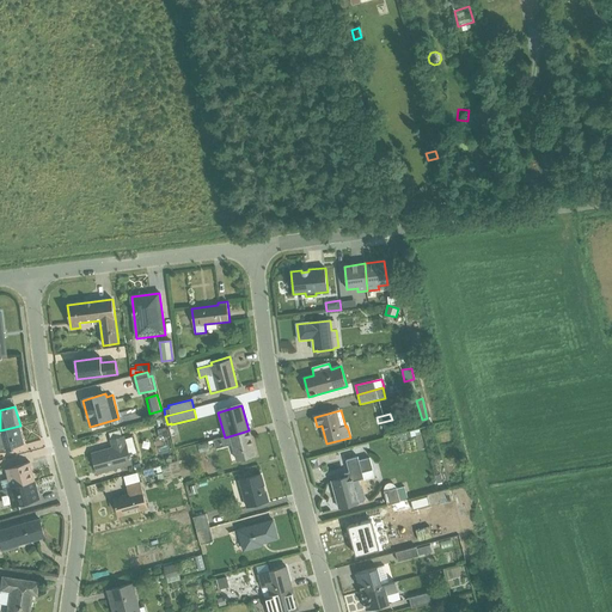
[(165,429),(158,432),(160,442),(169,440),(169,439),(171,438),(166,422),(164,422),(165,429)]
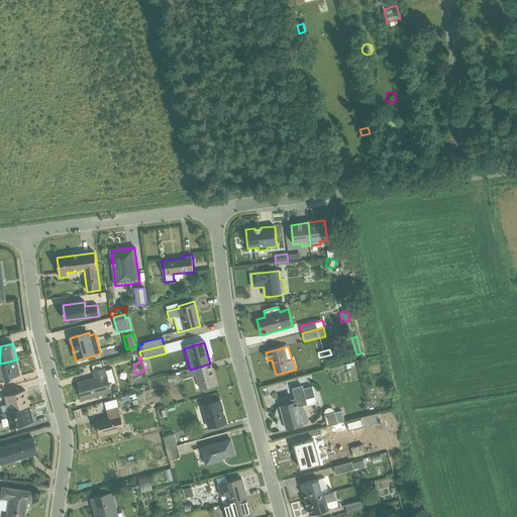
[(17,359),(0,364),(0,381),(21,376),(17,359)]
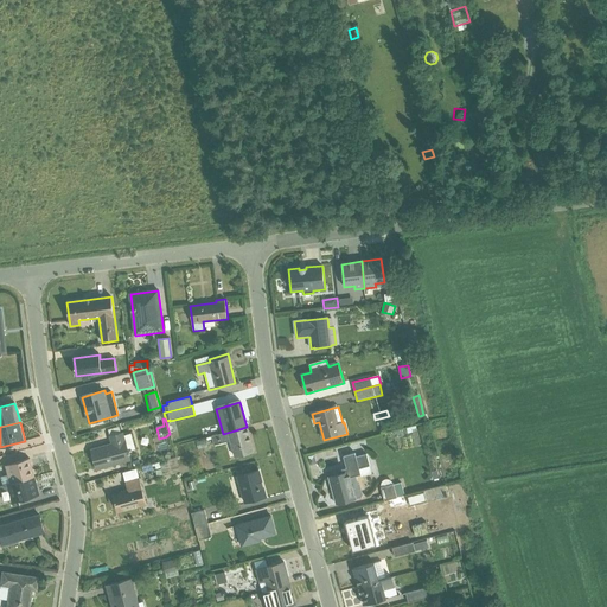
[(247,427),(223,434),(211,436),(215,446),(230,441),(235,458),(254,453),(247,427)]
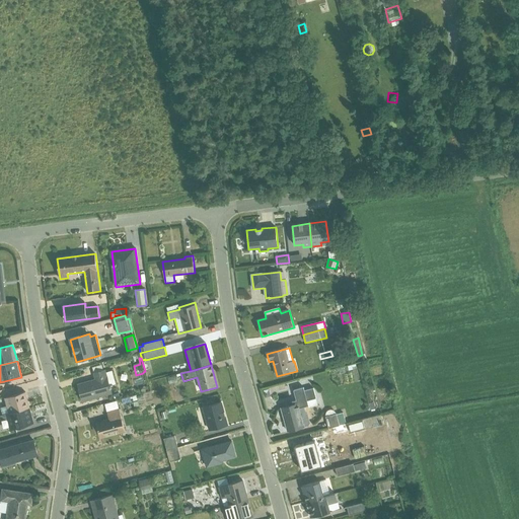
[(173,367),(166,369),(168,375),(174,374),(173,367)]
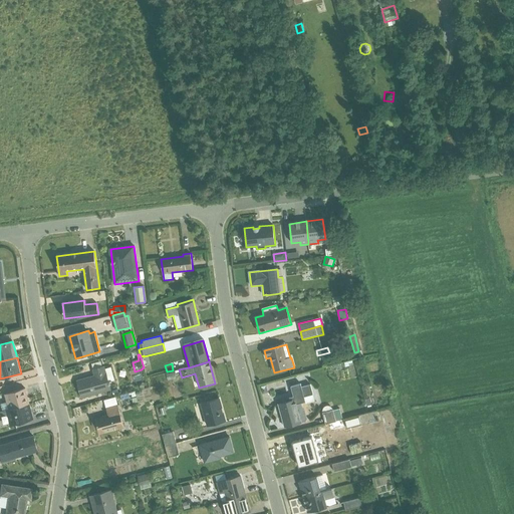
[(343,374),(341,364),(327,367),(330,377),(343,374)]
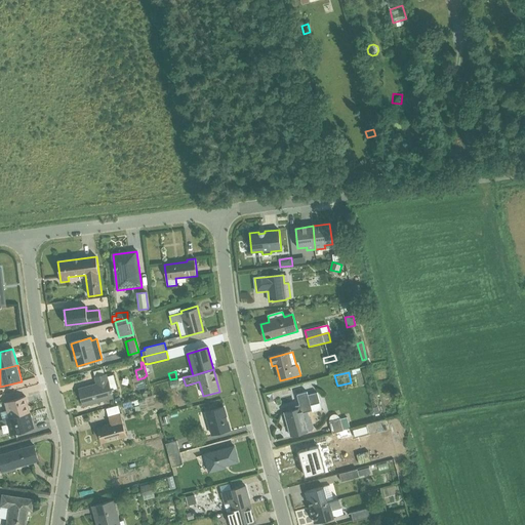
[(105,375),(95,377),(94,377),(96,385),(79,389),(84,407),(114,398),(113,393),(115,392),(114,390),(117,389),(114,375),(108,377),(107,374),(105,375)]
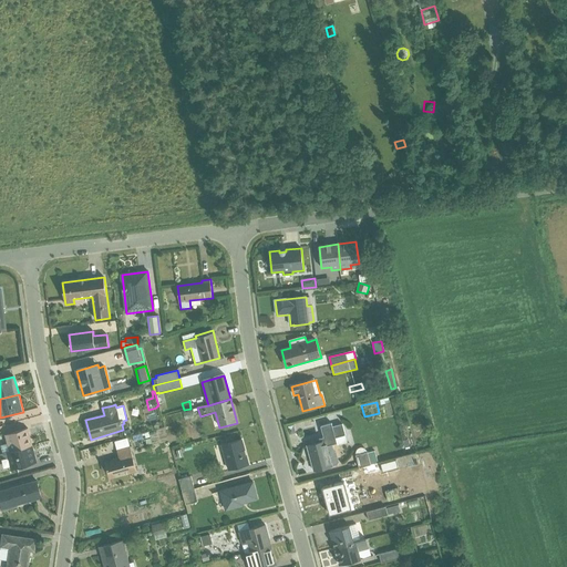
[(320,443),(307,446),(315,472),(338,465),(339,462),(337,453),(334,452),(332,445),(337,444),(336,437),(346,435),(342,424),(332,428),(332,424),(321,426),(325,437),(319,440),(320,443)]
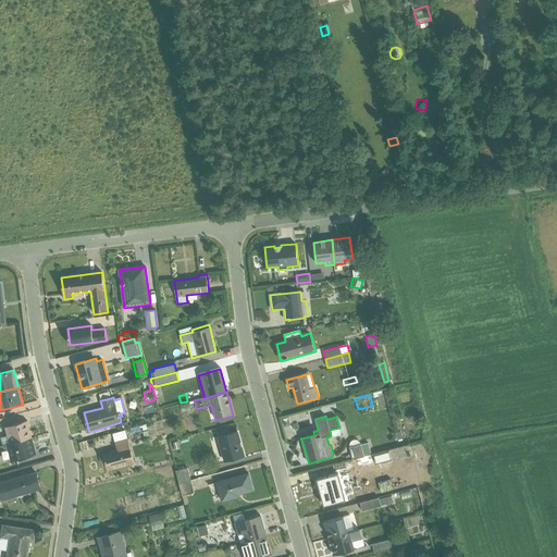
[(7,445),(32,438),(27,421),(4,428),(7,436),(0,438),(2,446),(7,445)]
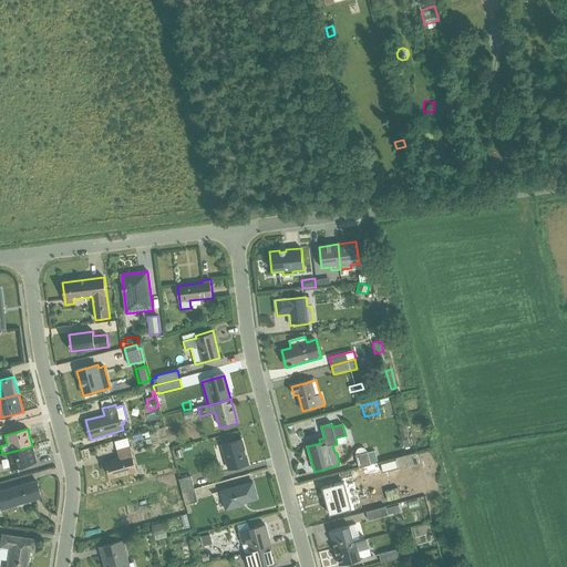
[(120,459),(102,463),(104,472),(107,471),(110,480),(136,472),(127,440),(115,443),(120,459)]
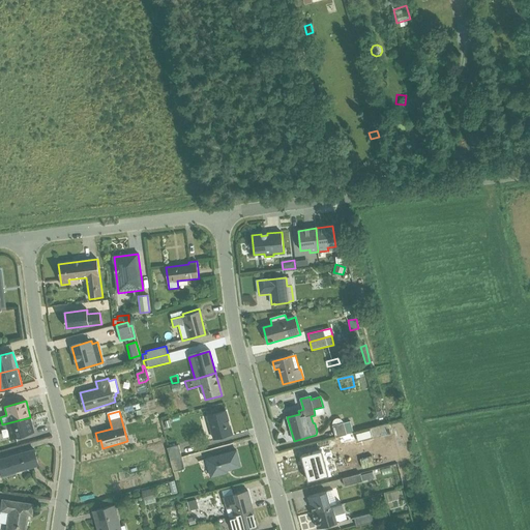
[(226,411),(207,416),(213,440),(232,435),(226,411)]
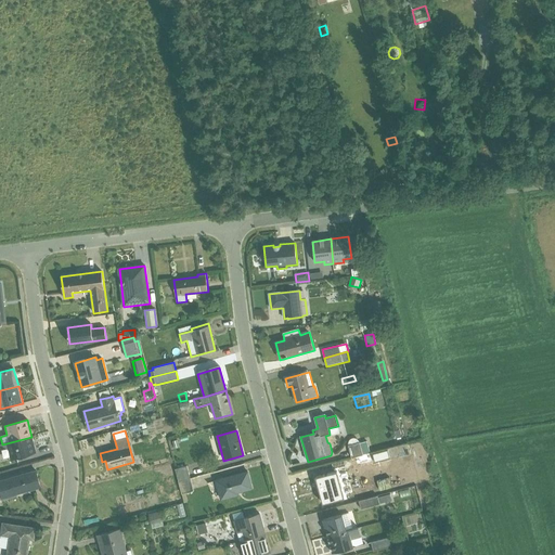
[(31,437),(7,443),(11,460),(37,453),(31,437)]
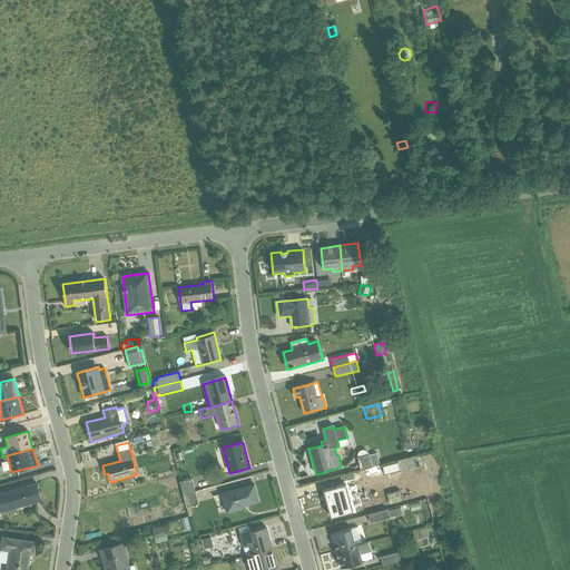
[(370,455),(357,459),(361,471),(373,468),(380,467),(376,454),(370,455)]
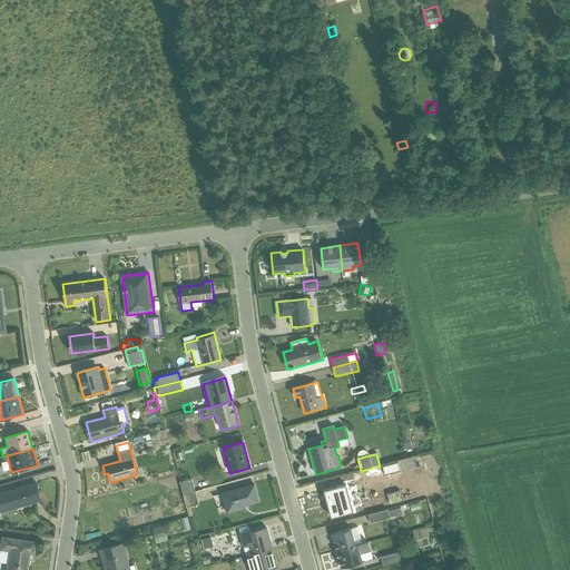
[(184,495),(195,492),(192,479),(179,482),(184,495)]
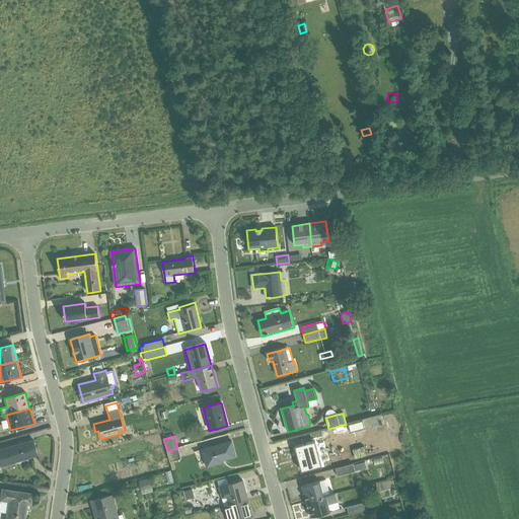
[(0,465),(1,466),(2,469),(16,465),(15,462),(39,456),(33,441),(0,450),(0,465)]
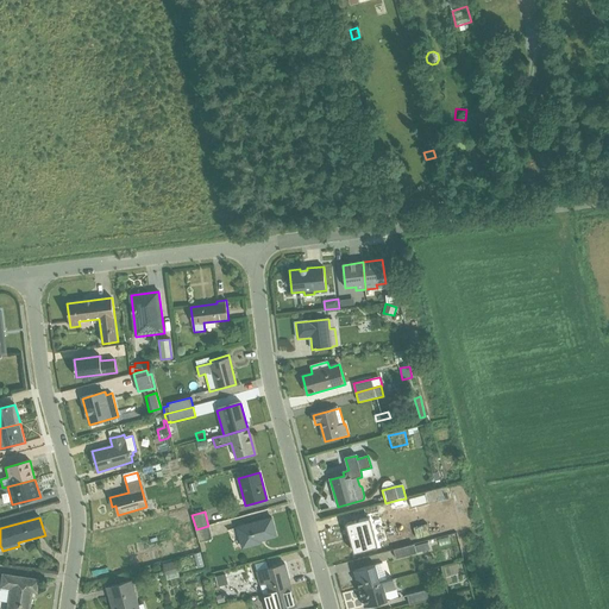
[(271,519),(236,528),(242,550),(263,545),(262,541),(277,538),(271,519)]
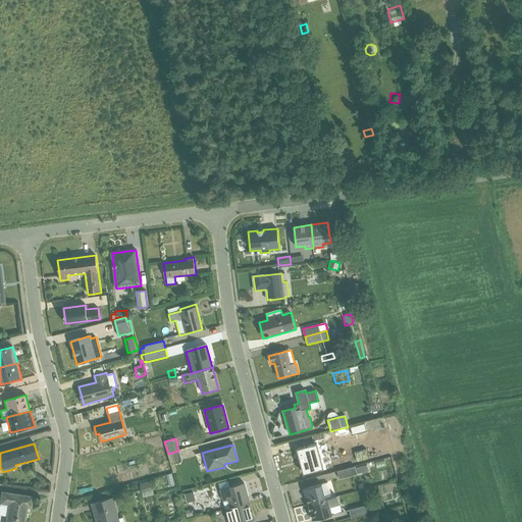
[(300,474),(319,469),(313,445),(294,450),(300,474)]
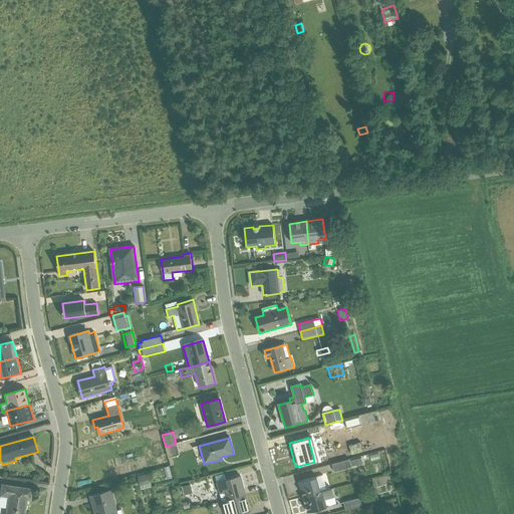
[(344,444),(347,453),(358,449),(355,440),(344,444)]
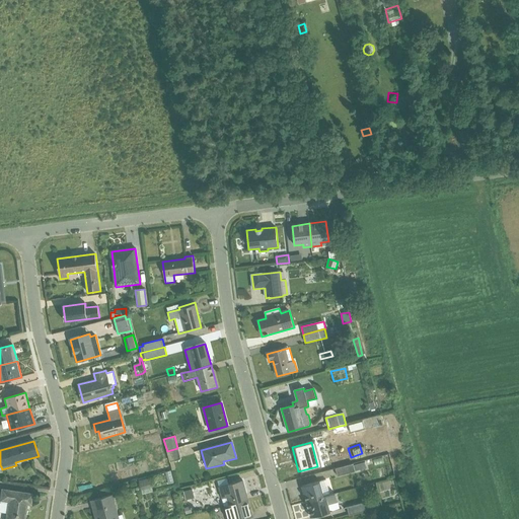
[(177,448),(167,451),(170,462),(181,459),(177,448)]
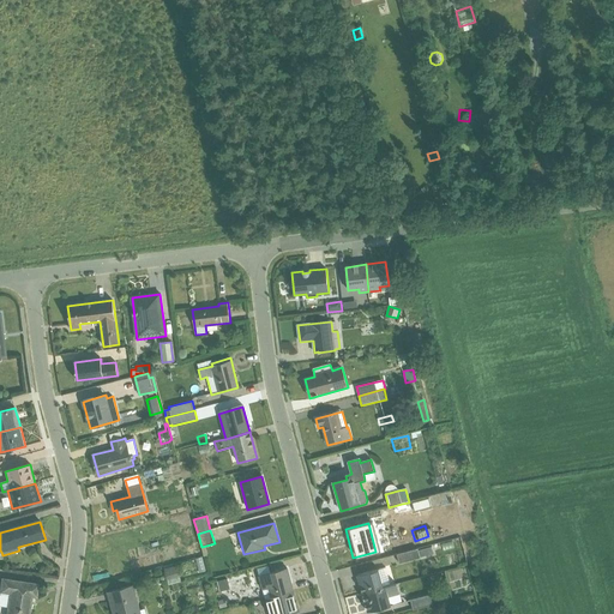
[(432,547),(420,551),(421,557),(434,554),(432,547)]
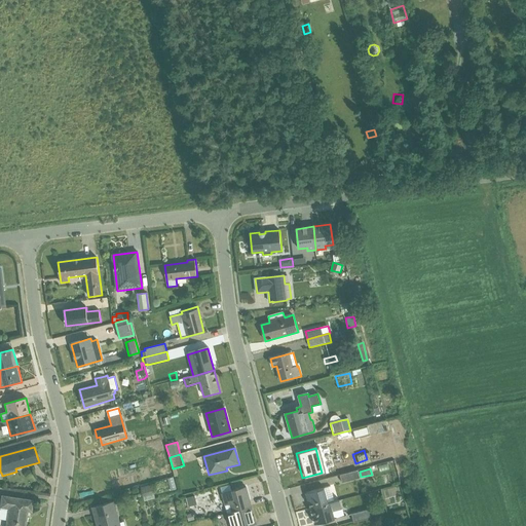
[(359,471),(340,476),(342,484),(361,479),(359,471)]
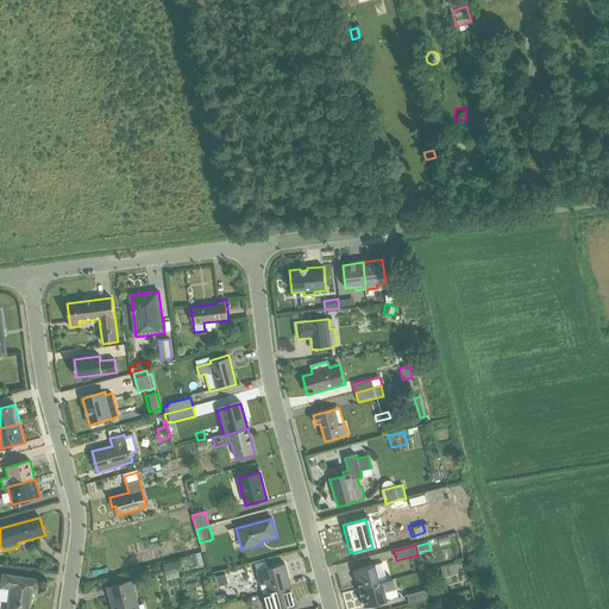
[(195,550),(188,552),(190,564),(198,563),(195,550)]
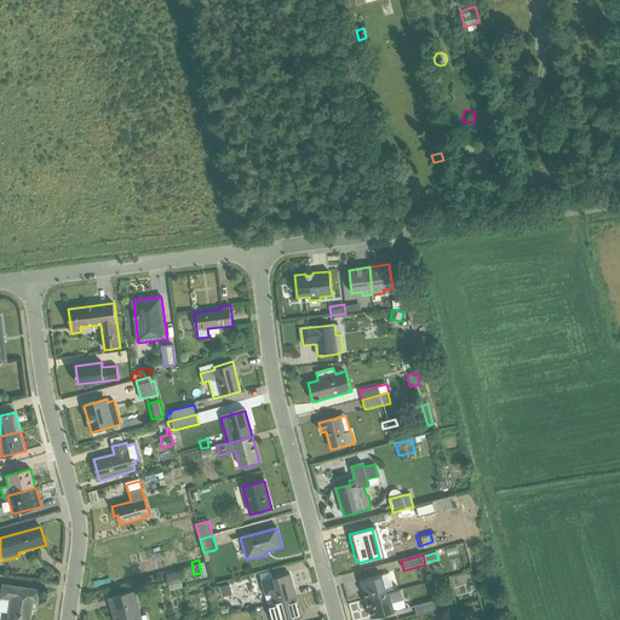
[(178,572),(166,575),(171,591),(183,589),(178,572)]
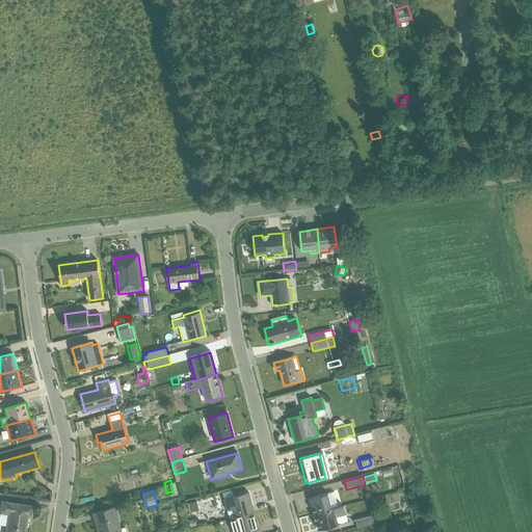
[(224,500),(234,497),(233,490),(222,494),(224,500)]
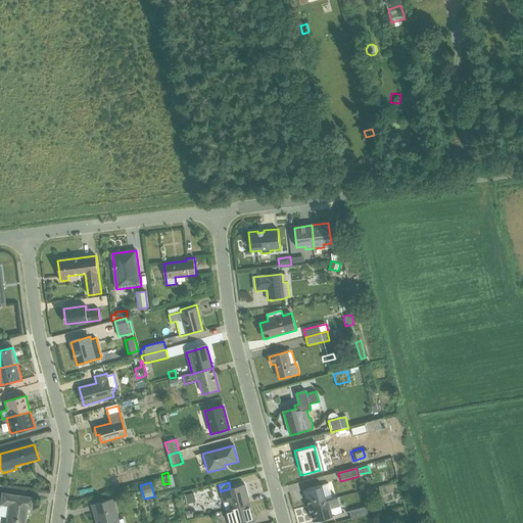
[(308,507),(334,500),(329,483),(304,490),(308,507)]
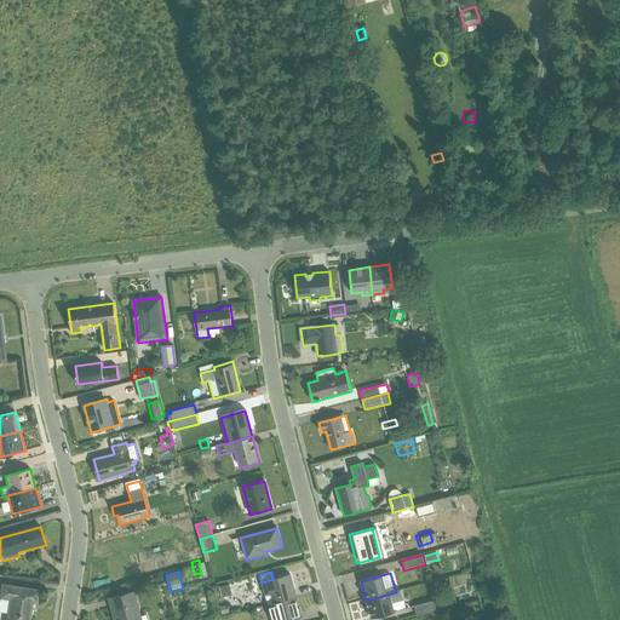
[(273,579),(262,583),(268,606),(296,597),(290,574),(273,579)]
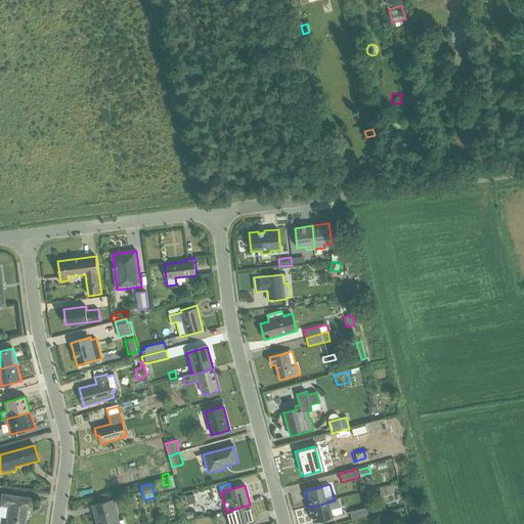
[(182,503),(190,500),(188,492),(180,494),(182,503)]
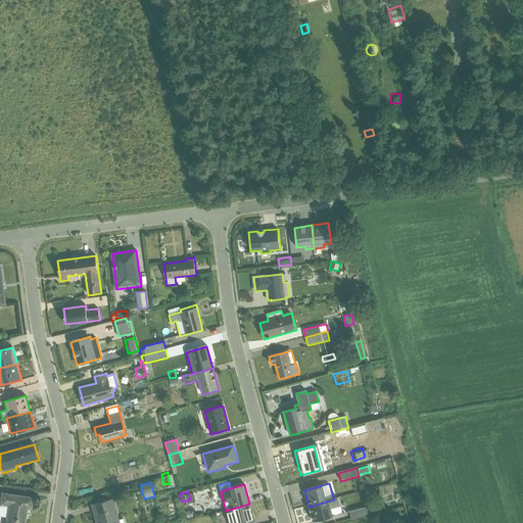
[(1,493),(0,502),(0,516),(6,517),(5,522),(25,522),(27,508),(31,509),(33,497),(1,493)]
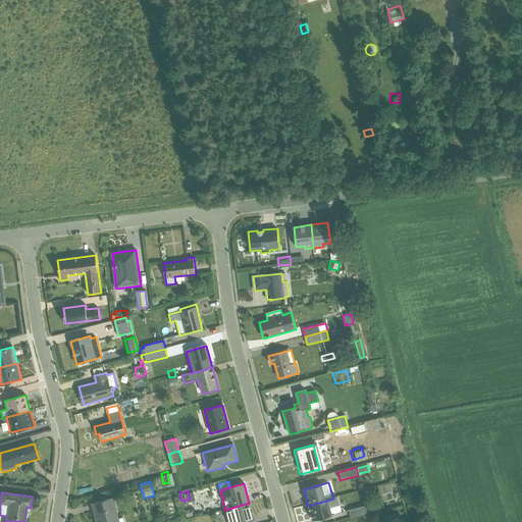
[(113,498),(91,504),(96,521),(97,521),(123,521),(123,518),(119,519),(113,498)]
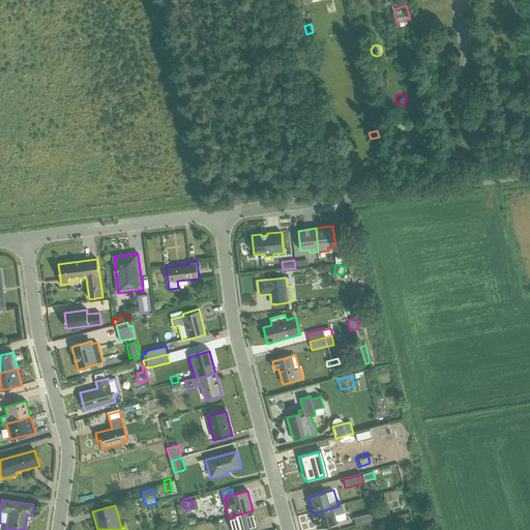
[(339,506),(313,513),(318,529),(347,521),(343,505),(339,506)]
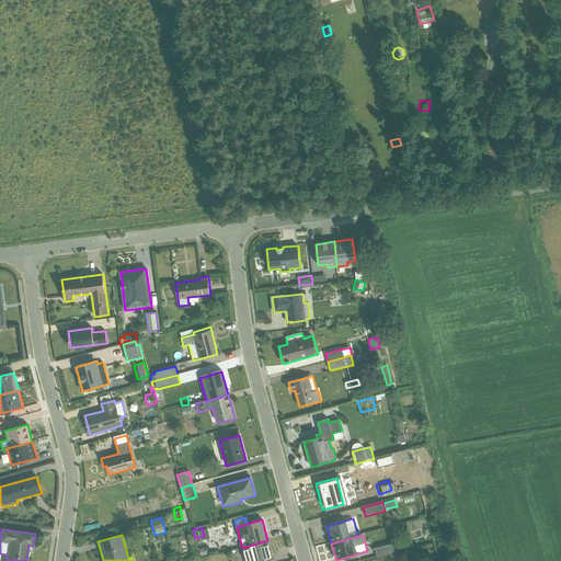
[(267,540),(242,548),(245,560),(268,560),(273,560),(271,551),(270,551),(268,546),(270,545),(267,540)]
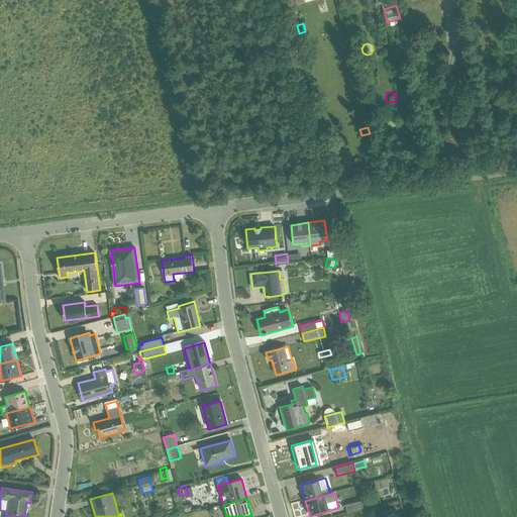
[(363,501),(345,506),(348,514),(377,505),(376,500),(366,503),(367,505),(364,506),(363,501)]
